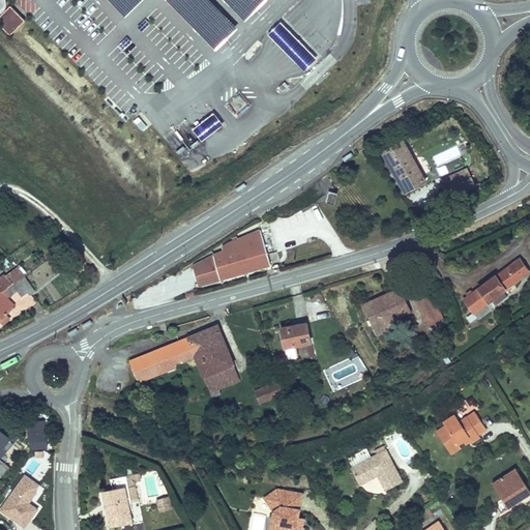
[(25,21),(10,6),(0,16),(0,25),(10,36),(25,21)]
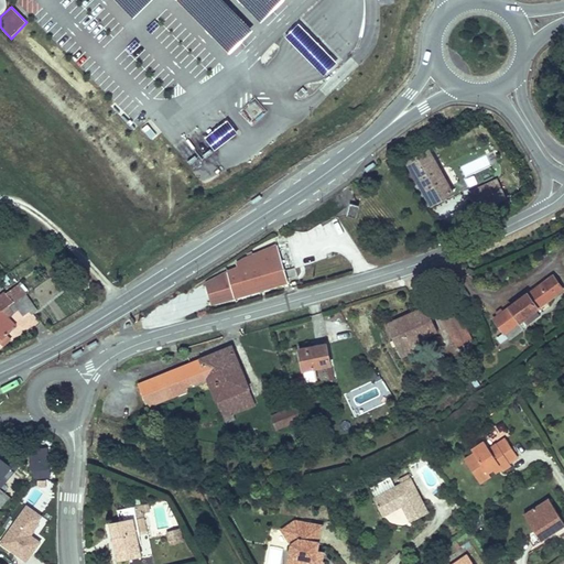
[(299,23),(285,38),(324,77),(338,63),(299,23)]
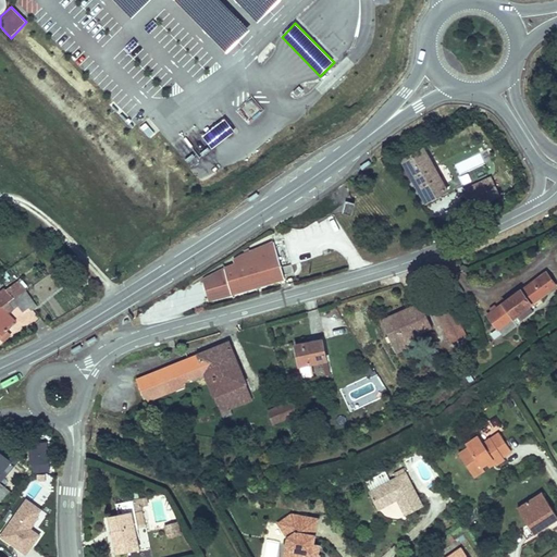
[(201,138),(210,151),(235,134),(225,121),(201,138)]
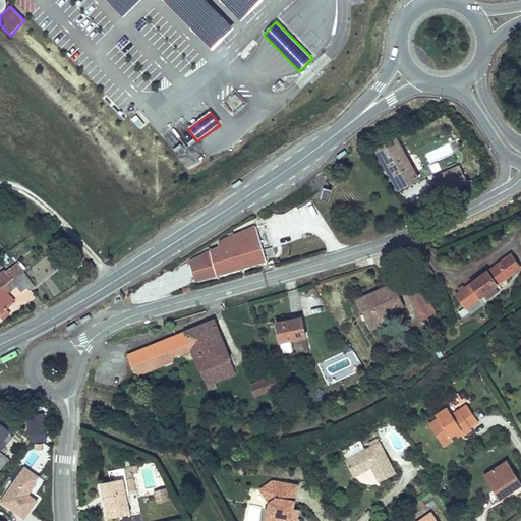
[(136,115),(131,119),(139,128),(145,124),(136,115)]
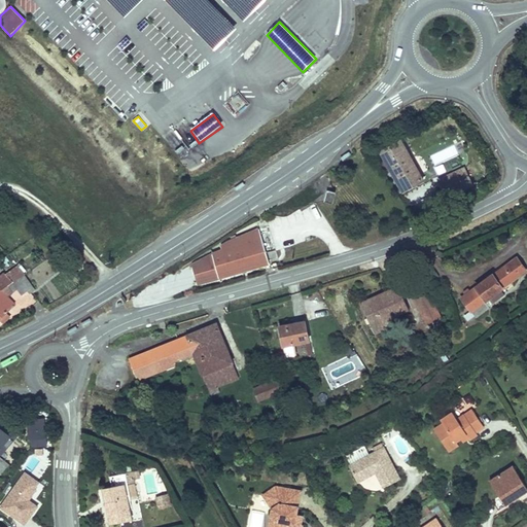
[(423,180),(400,141),(381,151),(402,191),(423,180)]
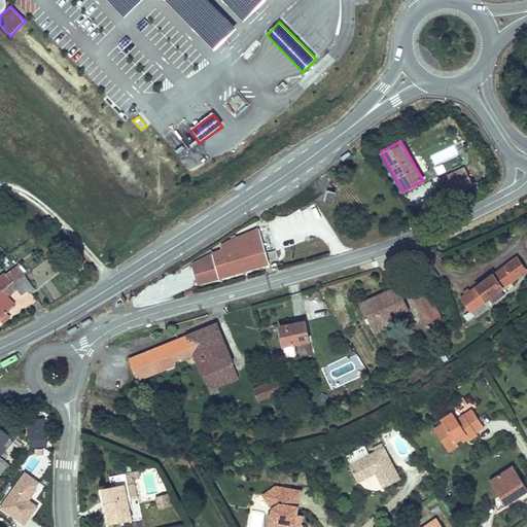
[(463,165),(438,179),(448,195),(472,181),(463,165)]
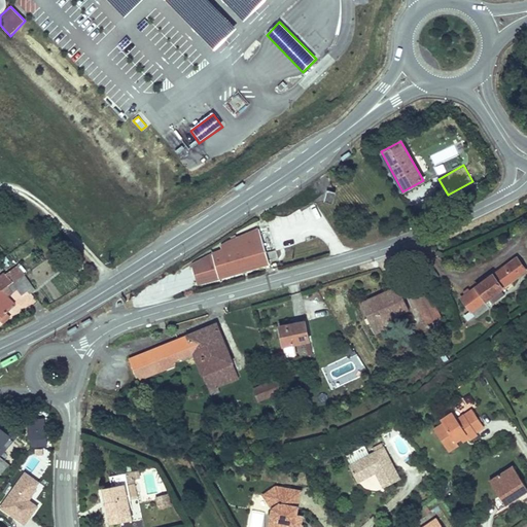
[(340,184),(338,178),(329,182),(332,187),(340,184)]
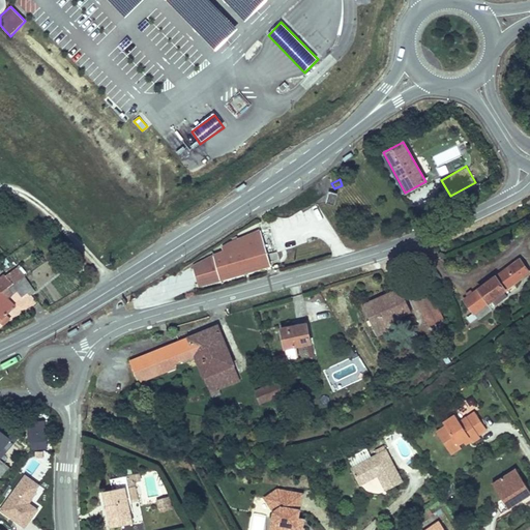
[(313,199),(329,190),(334,188),(331,183),(311,194),(313,199)]
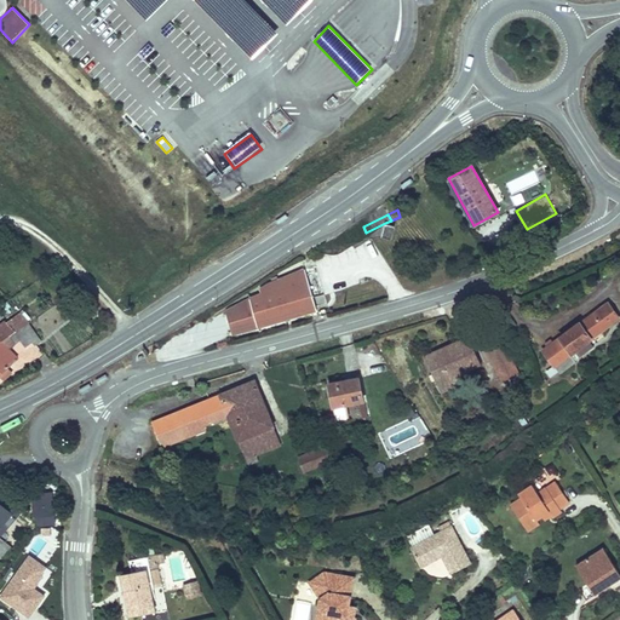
[(391,240),(395,227),(385,224),(382,237),(391,240)]
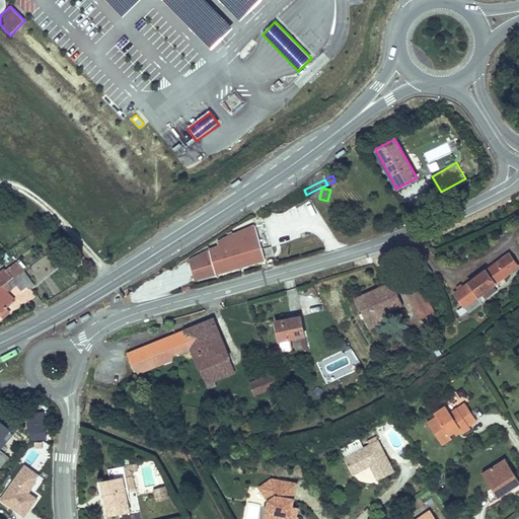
[(265,260),(254,226),(225,238),(218,242),(219,246),(209,250),(190,261),(195,279),(215,274),(265,260)]
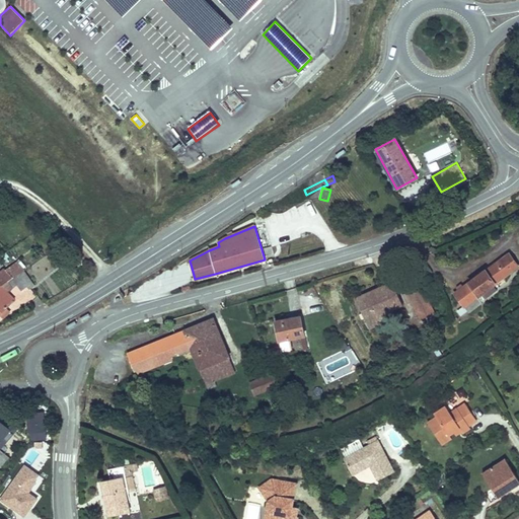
[(71,264),(61,250),(56,254),(65,268),(71,264)]
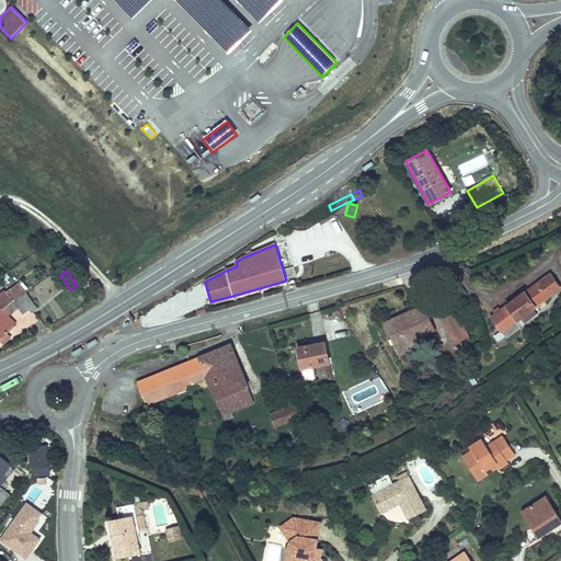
[(516,320),(534,308),(535,307),(535,306),(560,288),(550,275),(525,293),(506,306),(507,306),(501,311),(496,315),(491,317),(502,331),(506,338),(521,328),(519,327),(516,320)]
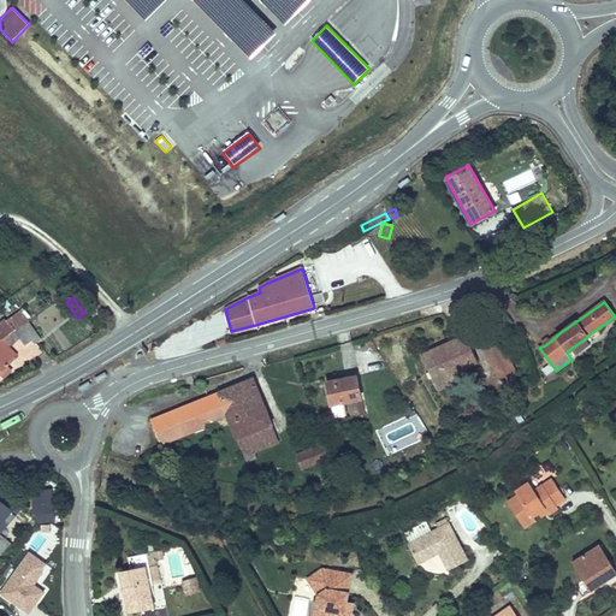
[(21,327),(10,318),(0,326),(0,341),(1,343),(21,327)]
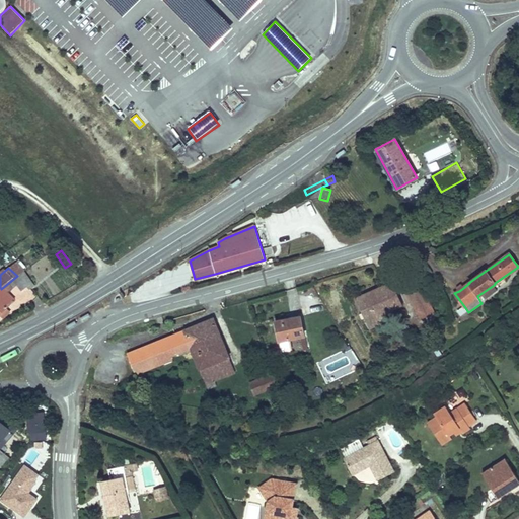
[(0,315),(14,305),(6,295),(23,281),(18,275),(17,276),(1,289),(0,289),(0,315)]
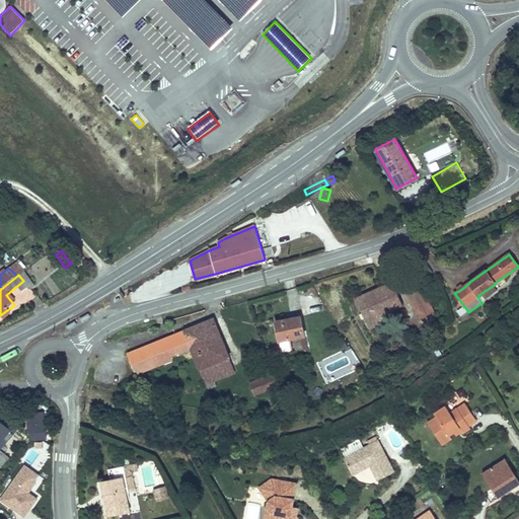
[(402,305),(392,282),(356,299),(362,313),(364,318),(366,322),(402,305)]
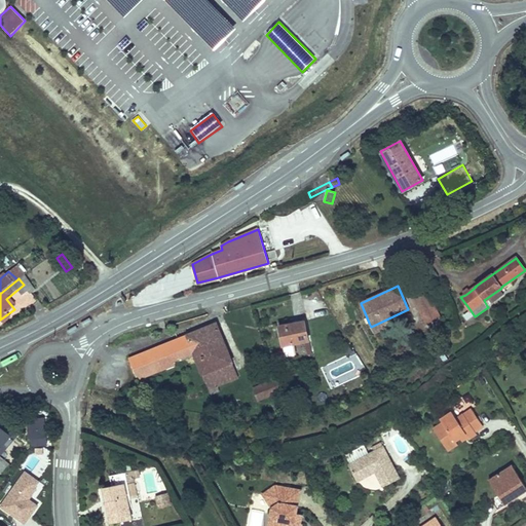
[(434,307),(424,289),(412,295),(421,313),(434,307)]
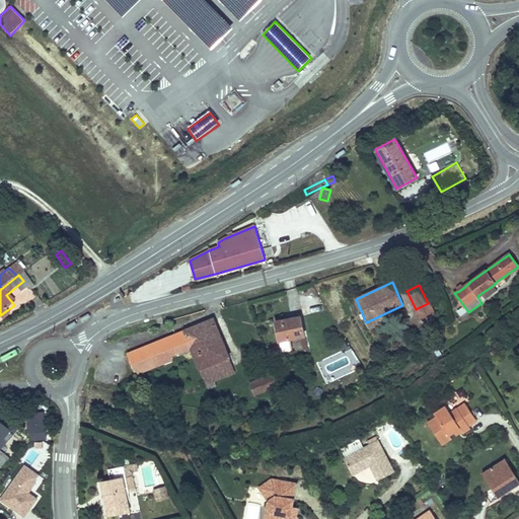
[(480,302),(497,290),(494,285),(477,296),(480,302)]
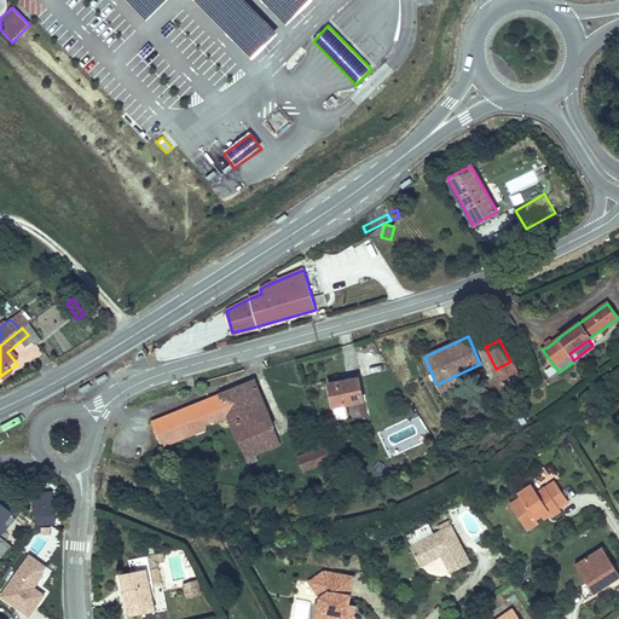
[(516,372),(510,362),(496,369),(502,380),(516,372)]
